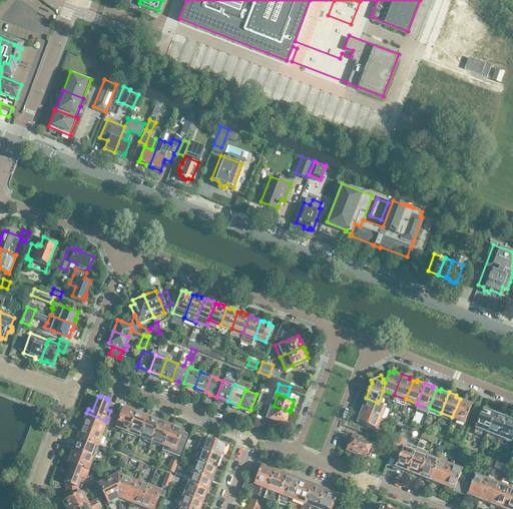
[(384,405),(378,403),(366,398),(362,408),(380,415),(384,405)]
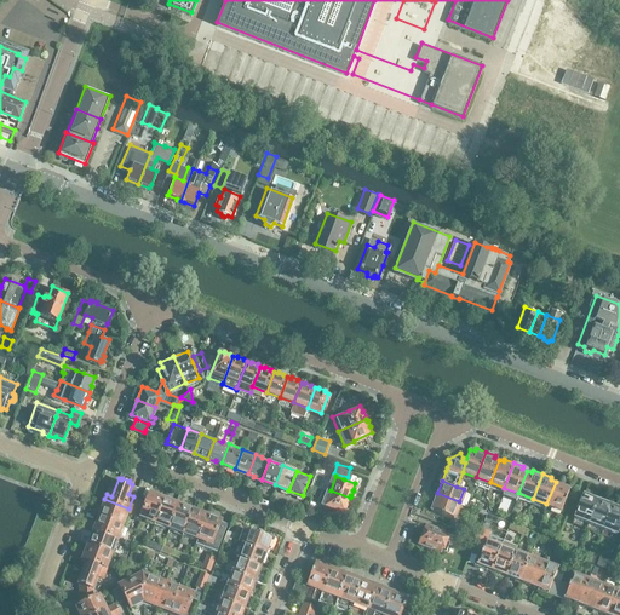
[(560,483),(556,482),(546,504),(561,510),(570,484),(561,481),(560,483)]
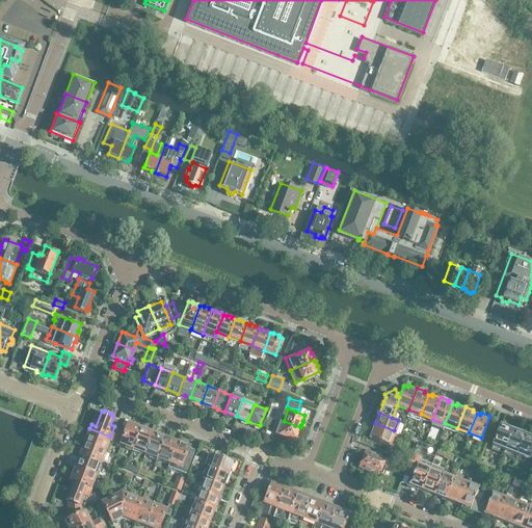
[(300,427),(284,421),(276,418),(272,430),(295,440),(297,433),(298,434),(300,429),(299,428),(300,427)]
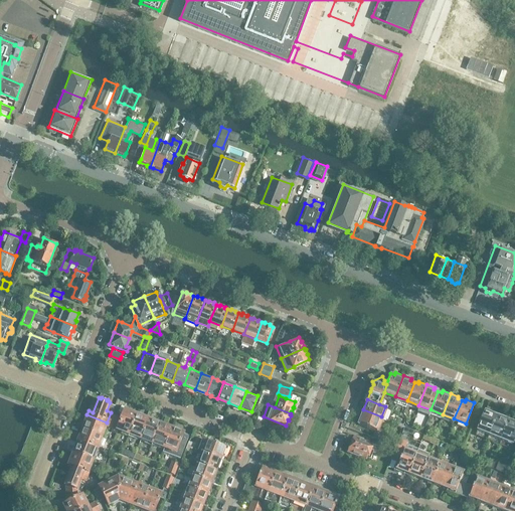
[(129,433),(137,411),(131,408),(131,409),(125,407),(121,416),(117,428),(118,428),(129,433)]
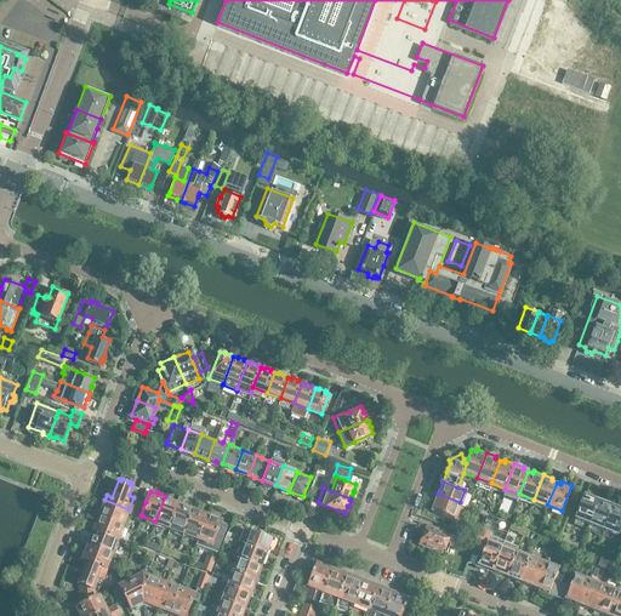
[(590,523),(598,498),(593,497),(594,495),(586,491),(586,494),(585,494),(575,517),(590,523)]
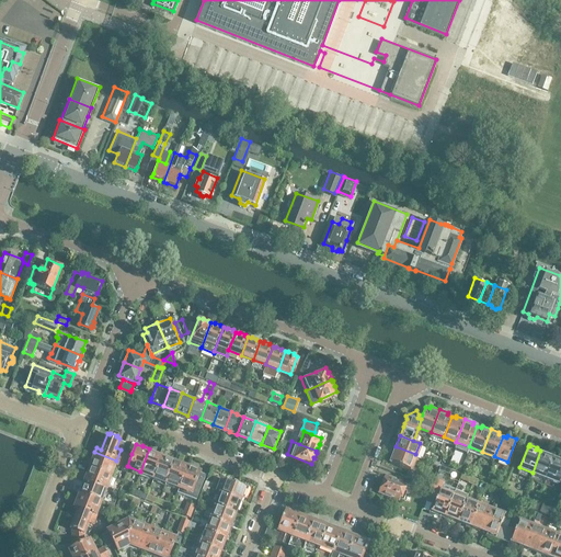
[(411,468),(415,454),(396,446),(390,461),(411,468)]
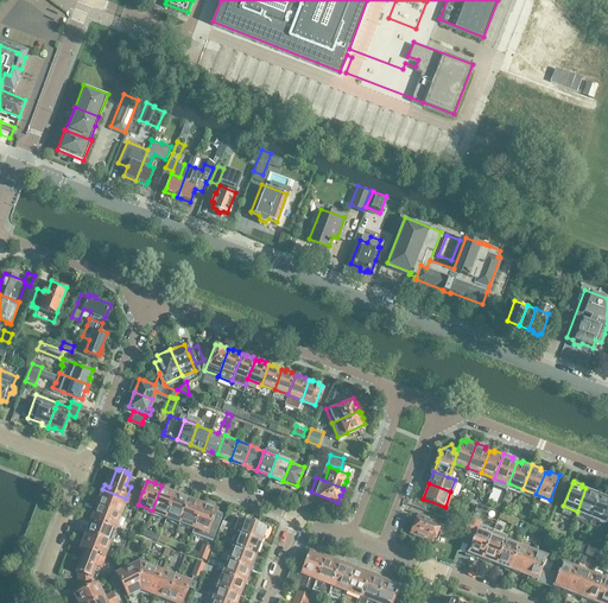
[(165,515),(175,492),(169,489),(169,488),(162,486),(152,511),(165,515)]
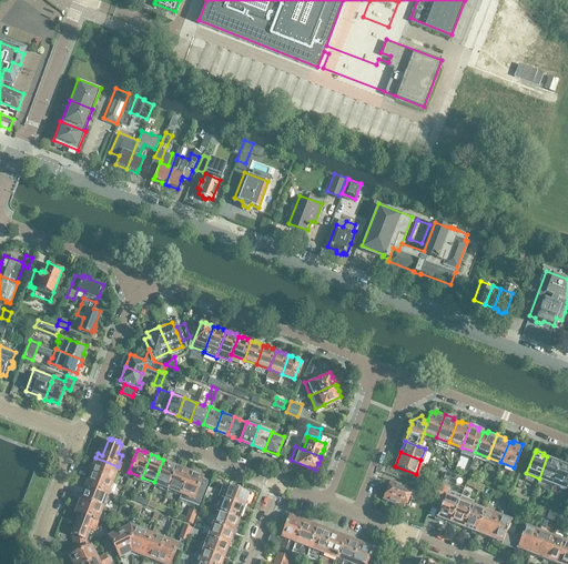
[(123,470),(129,457),(122,455),(118,466),(118,467),(123,470)]
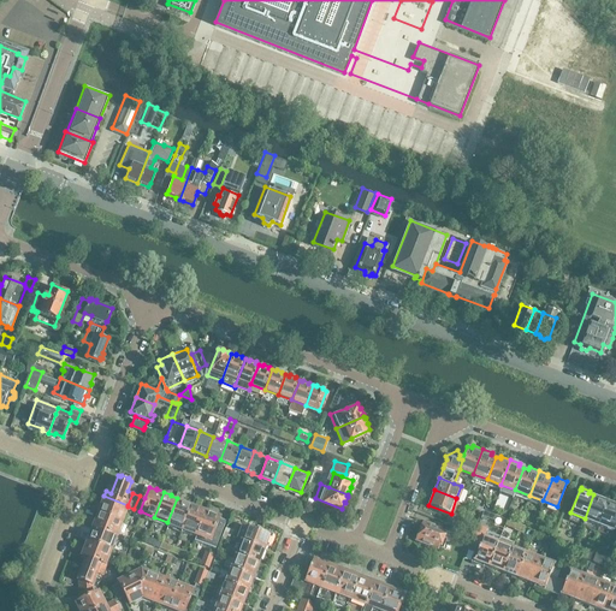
[(599,523),(608,500),(608,498),(600,494),(599,497),(593,494),(585,518),(599,523)]
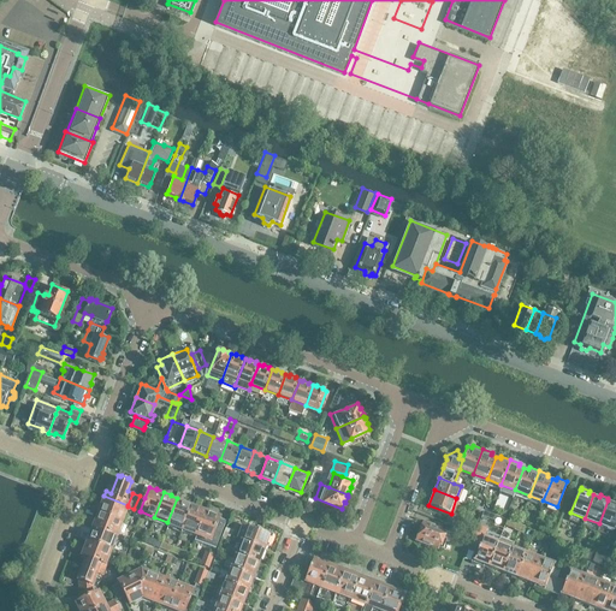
[(122,520),(128,506),(128,505),(104,496),(101,503),(100,503),(96,510),(122,520)]
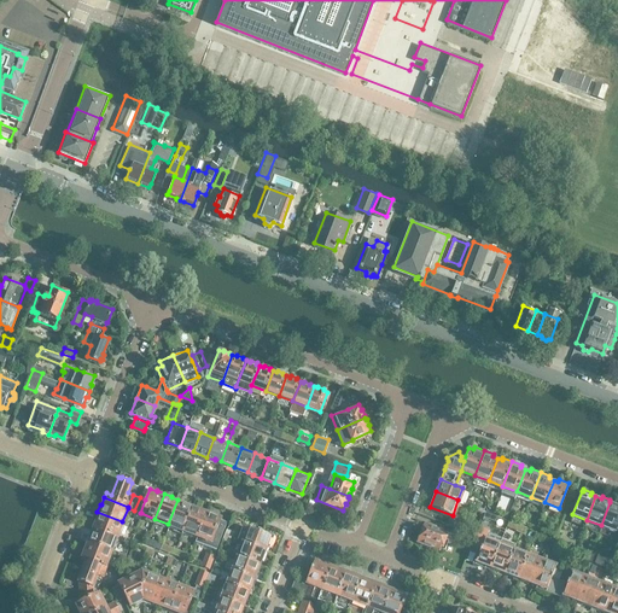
[(140,513),(145,500),(140,497),(134,511),(140,513)]
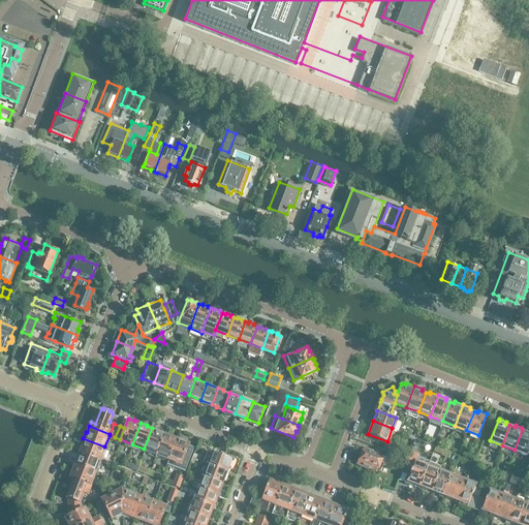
[(156,453),(164,432),(158,429),(158,430),(152,428),(144,449),(156,453)]
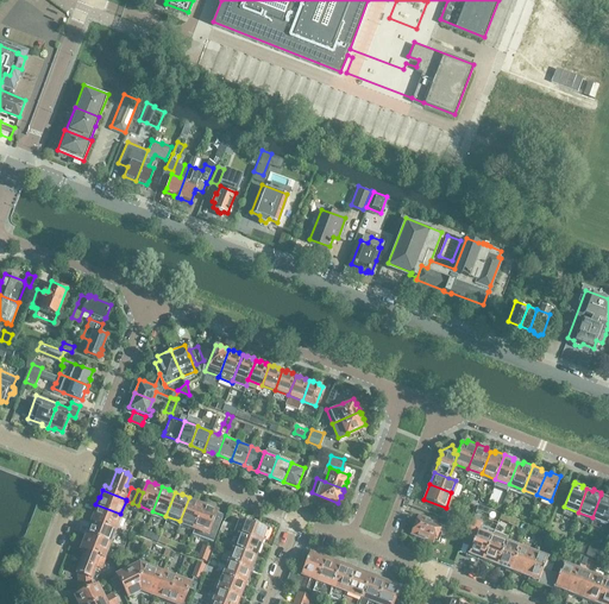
[(606,497),(601,495),(592,517),(606,523),(608,515),(608,495),(607,495),(606,497)]
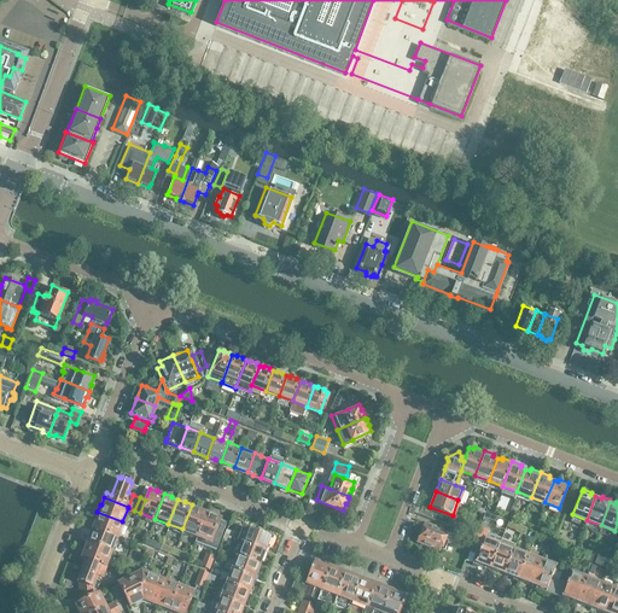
[(197,535),(207,511),(199,508),(199,507),(192,505),(182,529),(197,535)]
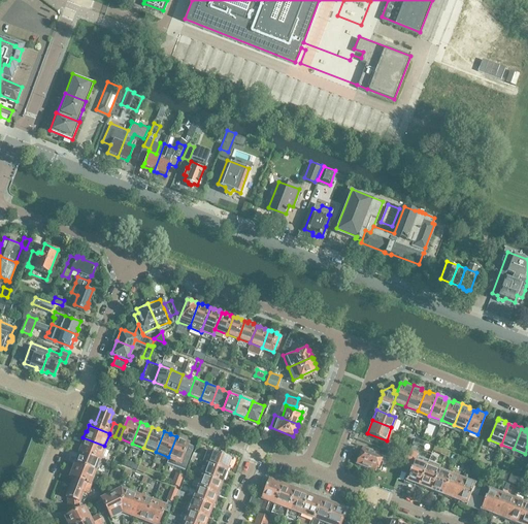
[(182,438),(176,436),(167,461),(185,468),(194,445),(188,443),(188,441),(187,440),(187,439),(182,437),(182,438)]
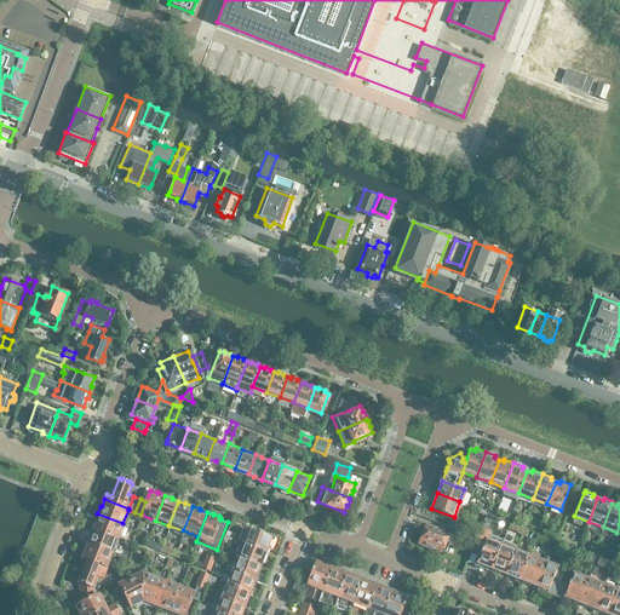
[(118,538),(122,523),(97,513),(95,521),(96,522),(93,528),(118,538)]
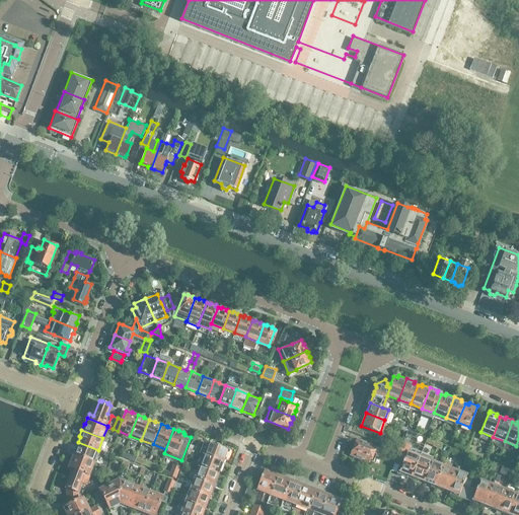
[(376,447),(356,439),(351,452),(352,453),(354,454),(357,455),(358,455),(369,459),(370,457),(373,459),(376,453),(378,454),(380,448),(380,447),(382,448),(382,447),(387,449),(389,444),(379,440),(376,447)]
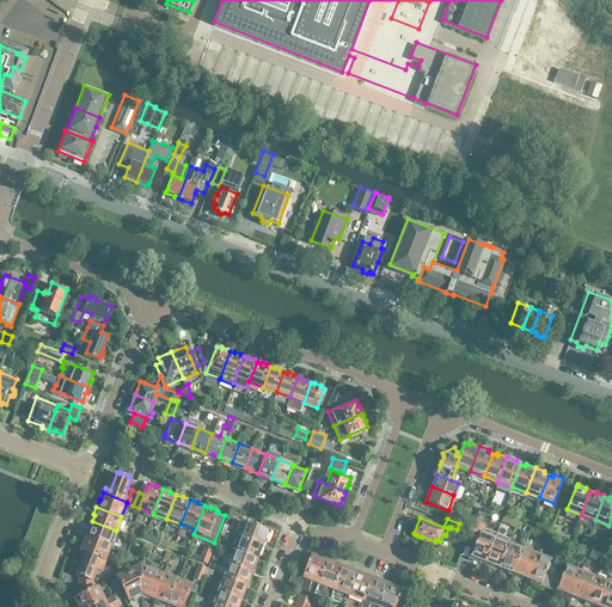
[(110,544),(116,531),(92,521),(90,528),(89,527),(85,534),(110,544)]
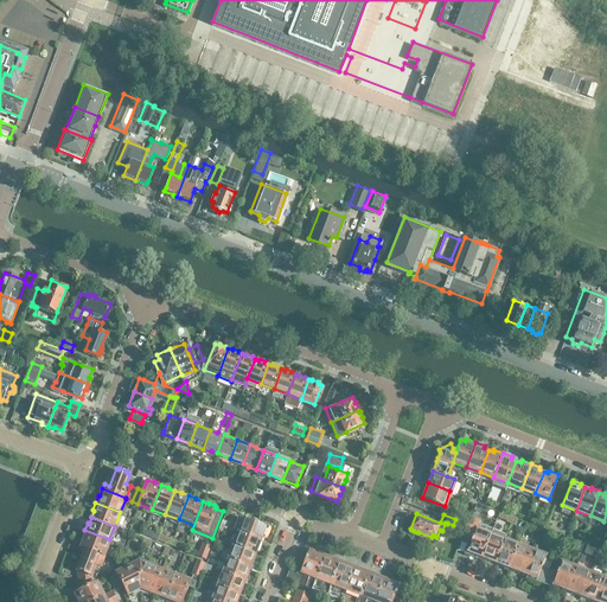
[(243,517),(238,531),(260,539),(262,535),(264,536),(269,523),(257,518),(256,520),(253,519),(253,520),(243,517)]
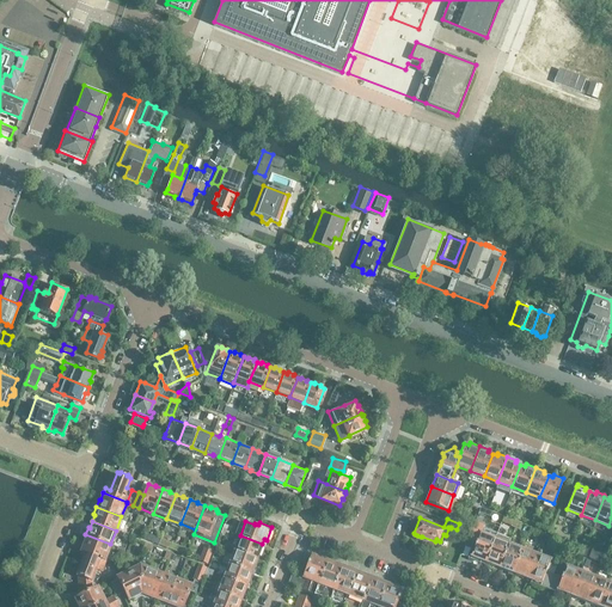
[(484,559),(493,537),(469,527),(464,540),(472,543),(467,556),(479,560),(481,558),(484,559)]
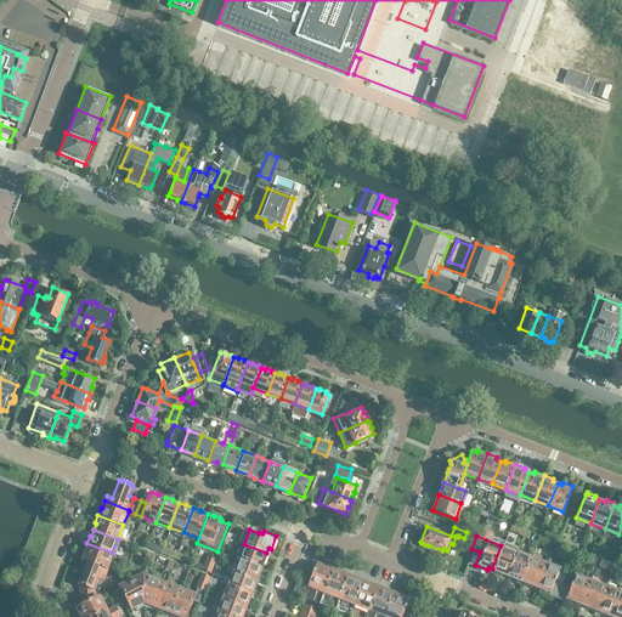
[(162,550),(164,545),(148,539),(147,544),(162,550)]
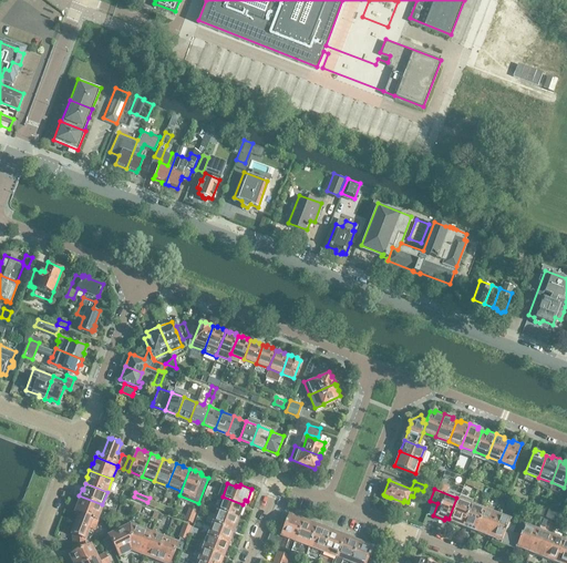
[(96,519),(102,504),(79,495),(76,502),(78,503),(75,510),(96,519)]
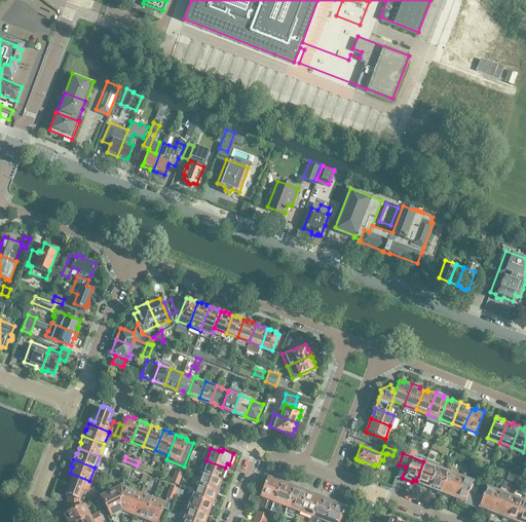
[(137,465),(148,470),(150,464),(139,460),(137,465)]
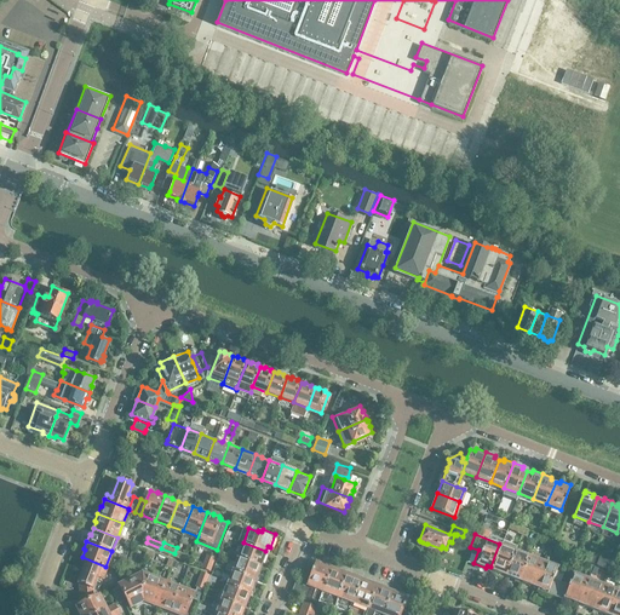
[(260,564),(265,551),(244,542),(237,556),(260,564)]
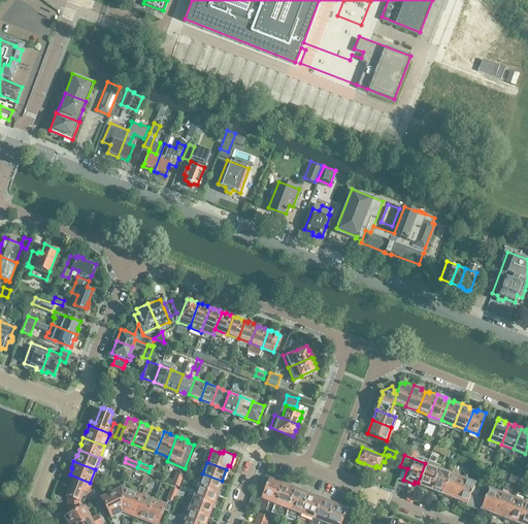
[(431,488),(438,468),(425,463),(418,483),(431,488)]
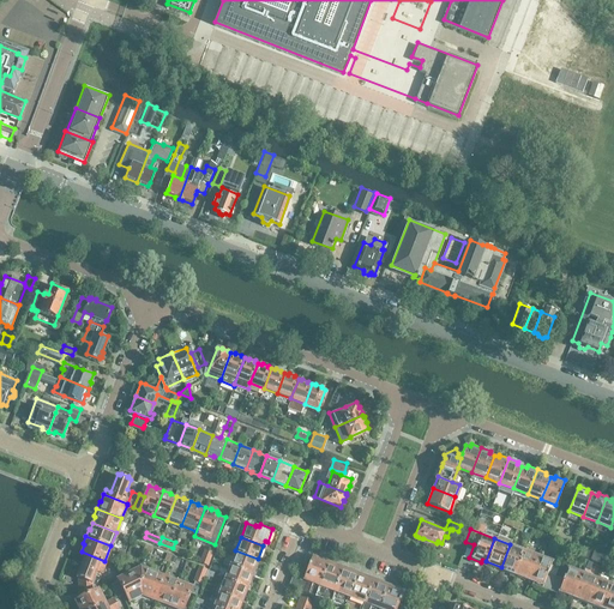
[(188,547),(175,542),(173,548),(186,554),(188,547)]
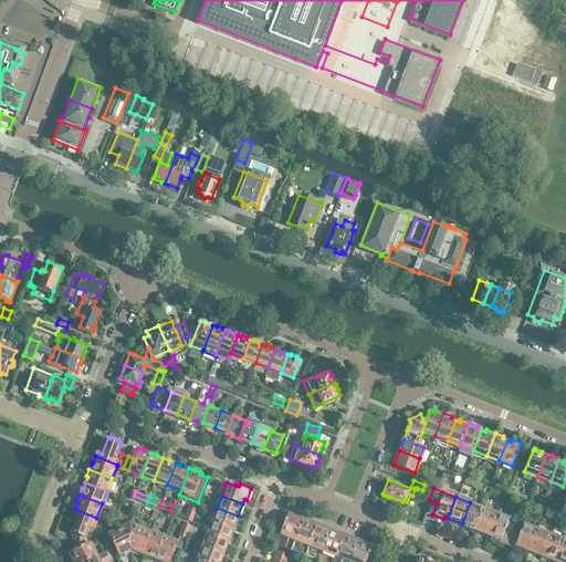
[(535,501),(532,509),(538,511),(542,503),(535,501)]
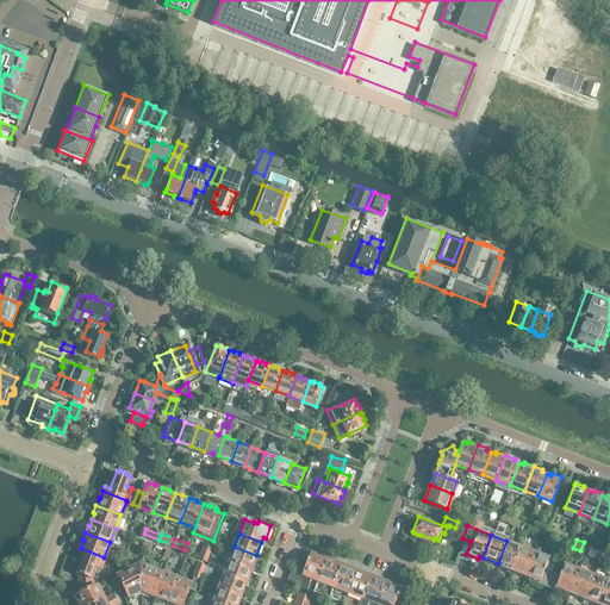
[(511,568),(520,546),(506,541),(498,563),(511,568)]
